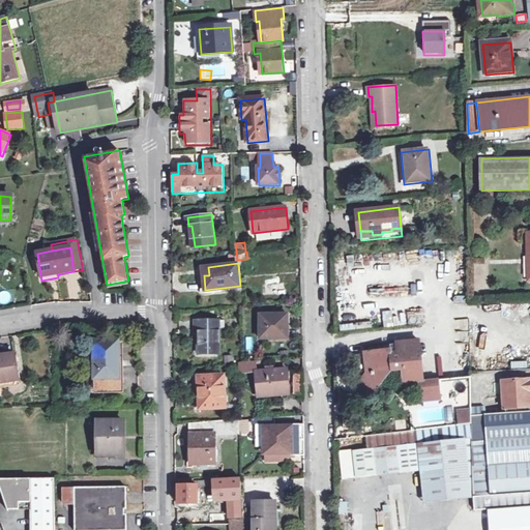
[(454,304),(466,302),(465,295),(453,297),(454,304)]
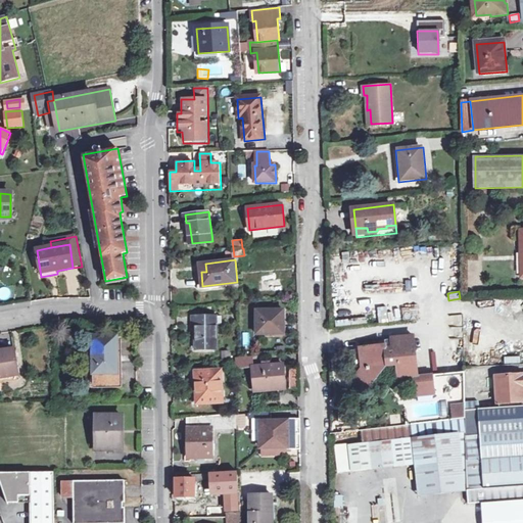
[(257,334),(283,334),(282,324),(284,324),(284,311),(256,311),(257,334)]
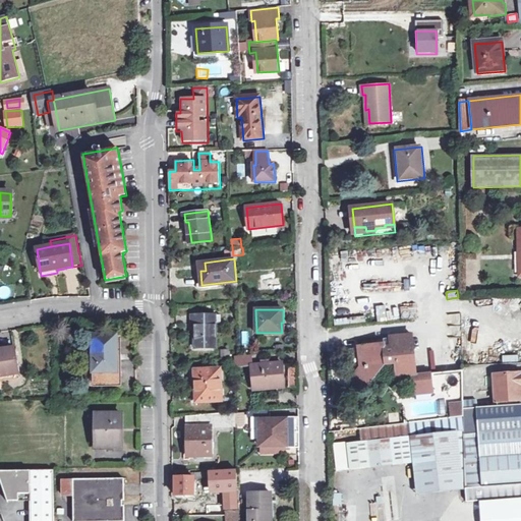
[(191,326),(194,326),(194,348),(216,348),(216,315),(191,315),(191,326)]
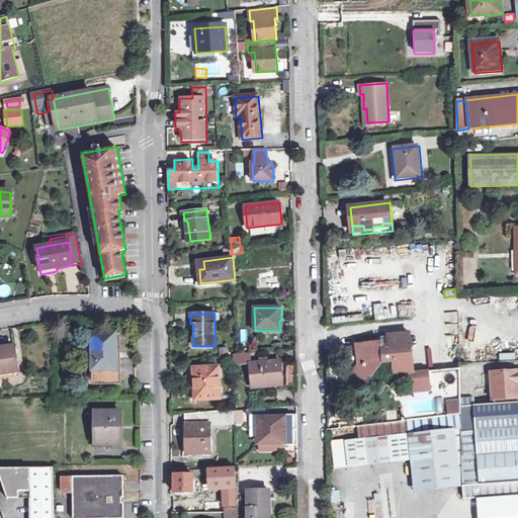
[(461,407),(461,384),(460,367),(415,372),(411,333),(387,336),(389,345),(382,346),(382,342),(357,345),(359,364),(352,373),(365,383),(382,362),(396,361),(397,374),(411,372),(413,393),(401,394),(404,421),(449,416),(461,415),(461,407)]
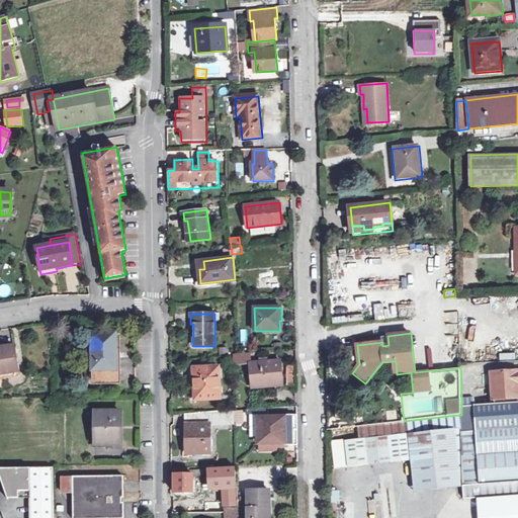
[(96,377),(94,377),(94,383),(122,383),(121,365),(118,365),(117,334),(95,334),(96,377)]
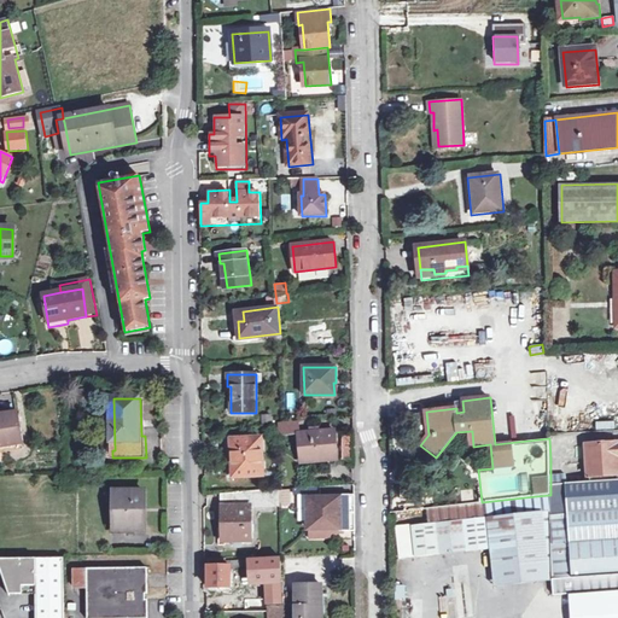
[(17,413),(0,414),(0,452),(23,448),(17,413)]
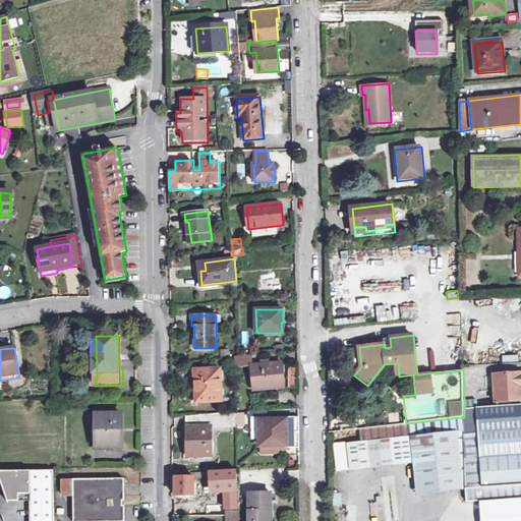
[(252,364),(253,385),(277,384),(277,387),(284,387),(282,362),(252,364)]
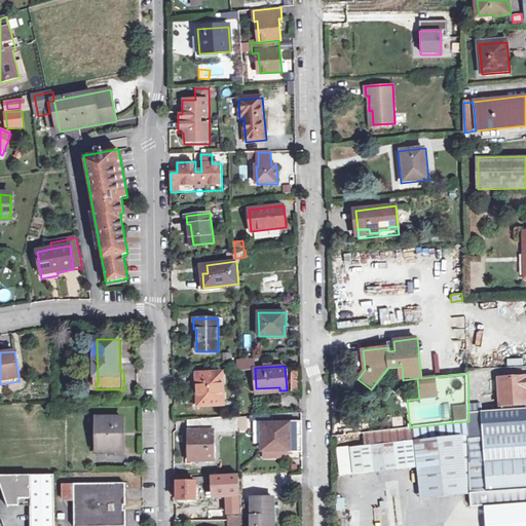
[(198,406),(224,405),(223,373),(196,374),(198,406)]
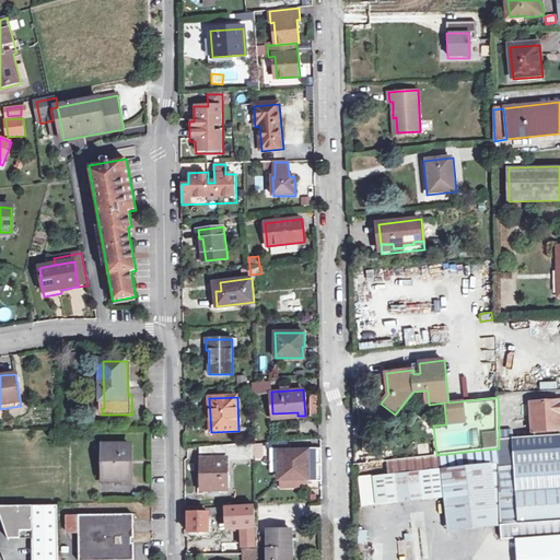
[(515,465),(559,462),(559,400),(532,403),(533,432),(535,432),(535,438),(499,440),(499,448),(500,463),(500,466),(515,465)]
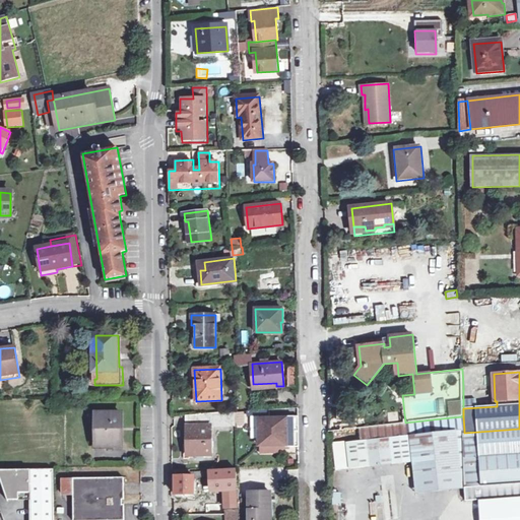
[(98,440),(106,440),(106,446),(122,446),(122,413),(96,413),(98,440)]
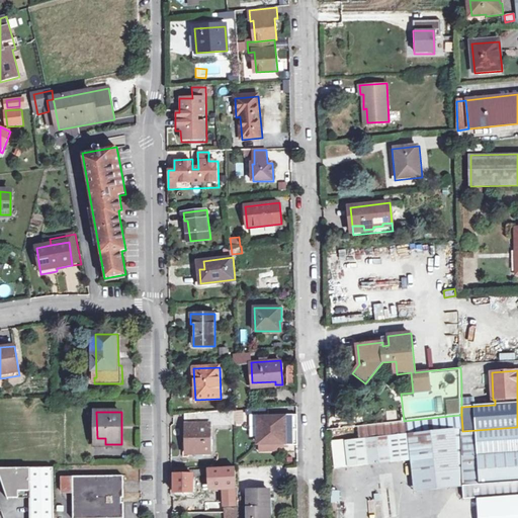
[(235,412),(185,413),(187,454),(210,453),(209,425),(235,425),(235,412)]
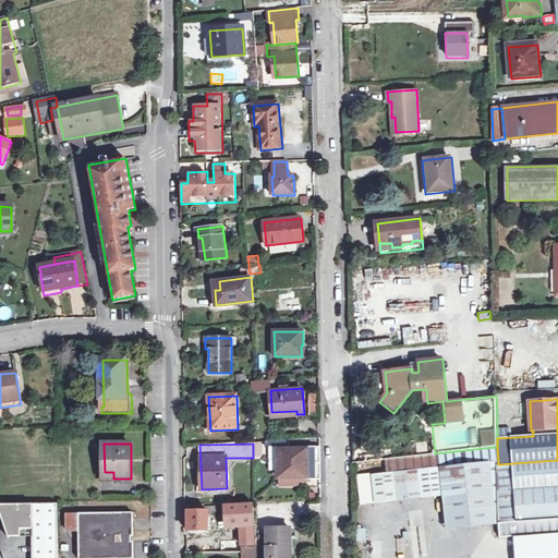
[(386,473),(498,461),(497,447),(484,448),(435,453),(431,455),(385,459),(386,473)]
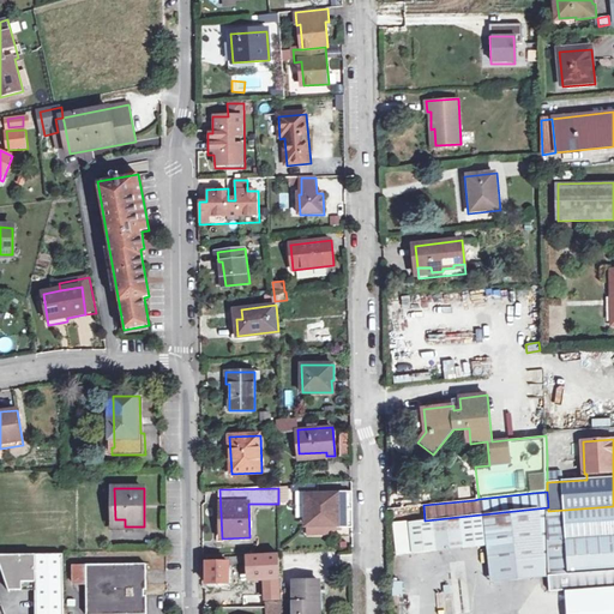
[(307,527),(338,525),(336,494),(305,495),(307,527)]
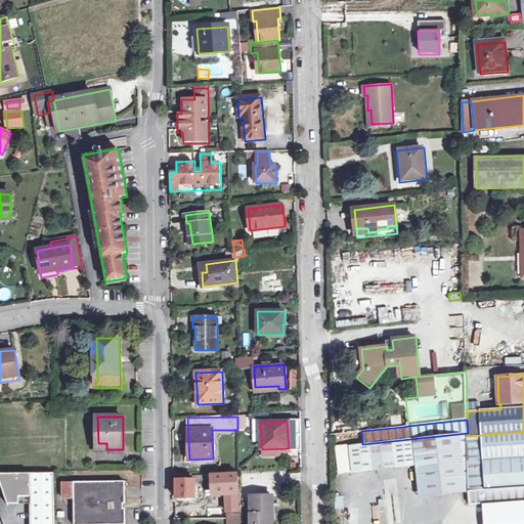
[(523,432),(482,435),(483,460),(468,461),(469,479),(469,492),(469,505),(485,504),(523,500),(523,432)]
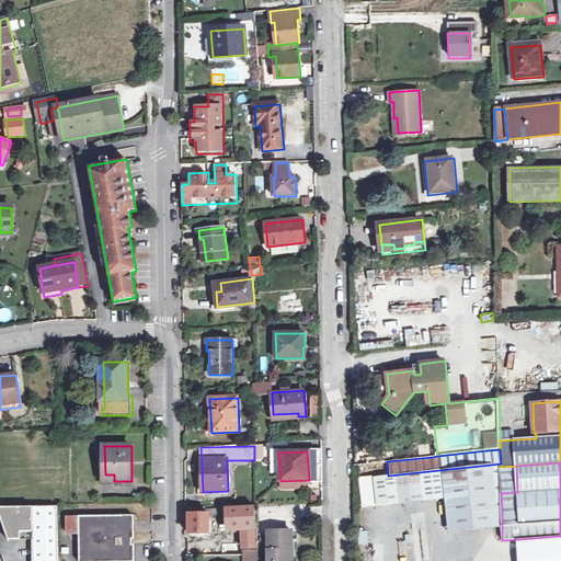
[(374,477),(377,505),(446,499),(450,533),(502,527),(502,513),(501,493),(501,467),(501,464),(388,476),(374,477)]
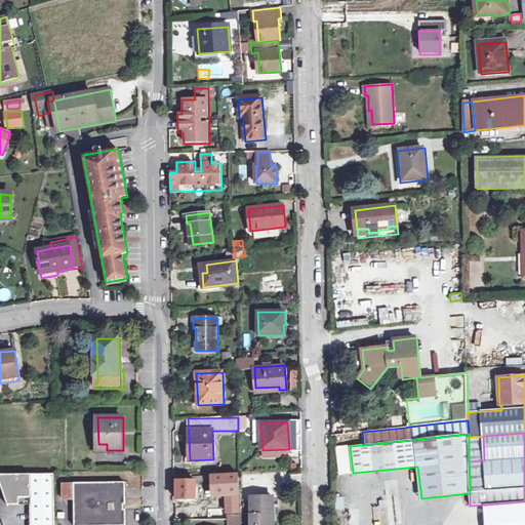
[(469,437),(469,461),(484,460),(483,436),(469,437)]
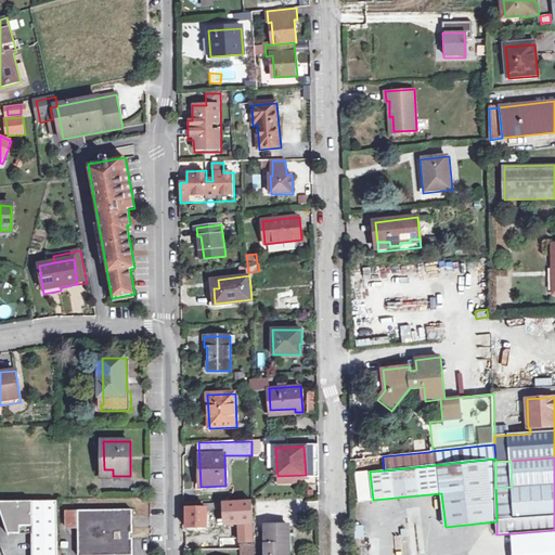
[(373,500),(370,472),(355,474),(358,502),(373,500)]
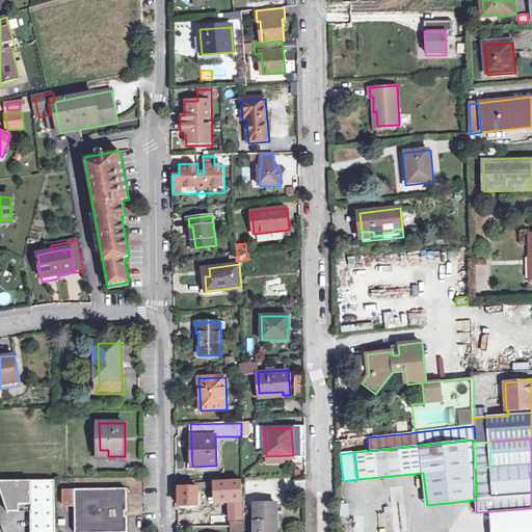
[(55,531),(55,480),(0,481),(0,486),(9,511),(20,511),(20,504),(31,504),(31,511),(31,531),(55,531)]
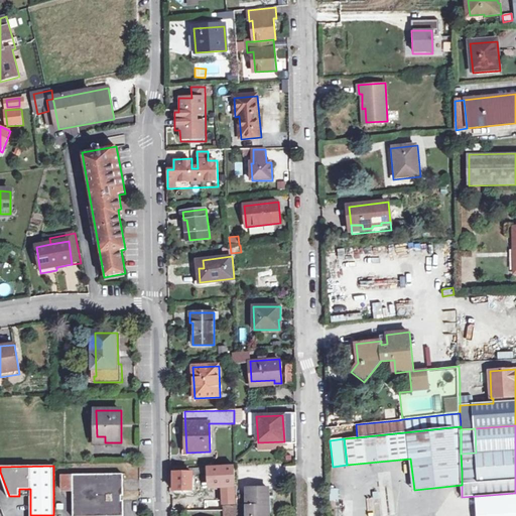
[(209,467),(209,475),(210,487),(221,487),(222,507),(236,507),(234,466),(209,467)]
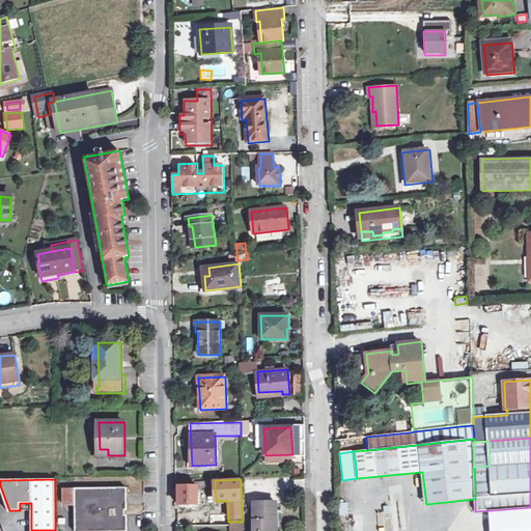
[(197,486),(178,486),(178,505),(197,505),(197,486)]
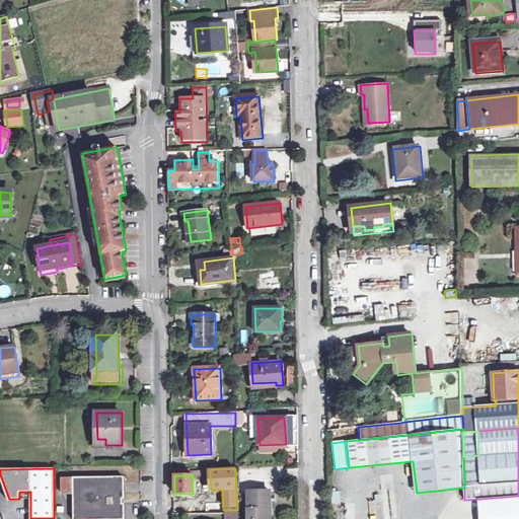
[(73,518),(124,518),(124,477),(73,477),(73,518)]
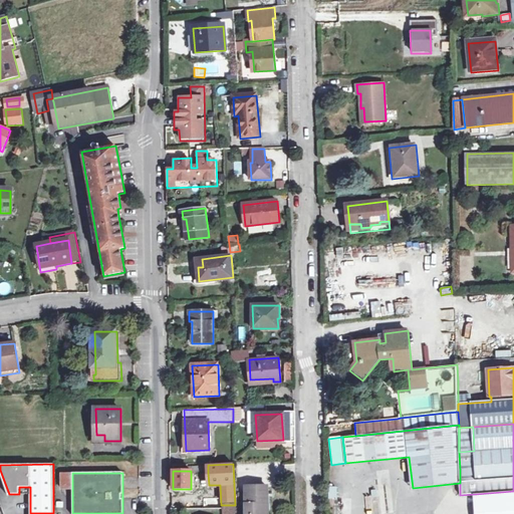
[(245,513),(270,513),(271,504),(268,504),(268,487),(246,487),(245,513)]
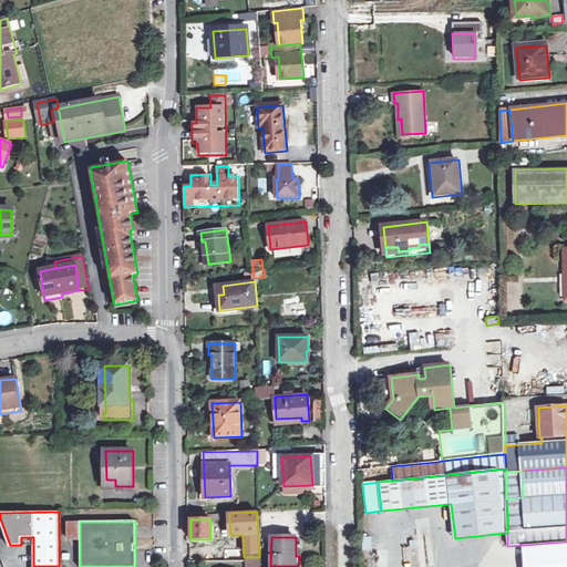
[(566,566),(566,542),(525,545),(526,566),(566,566)]
